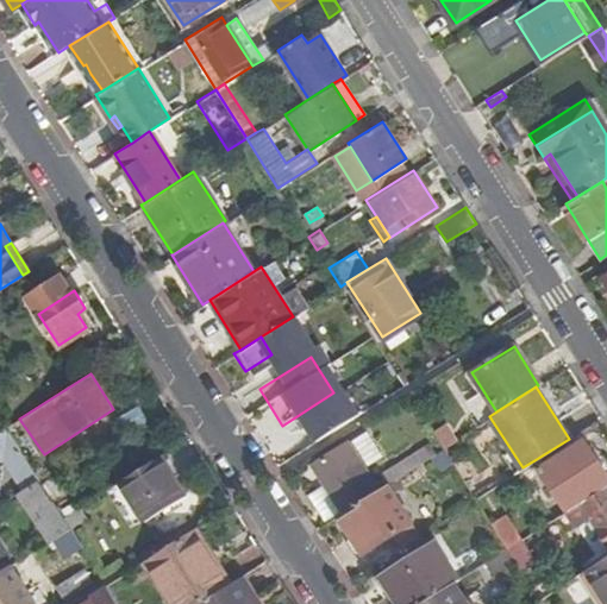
[(438,411),(426,420),(443,446),(455,438),(438,411)]
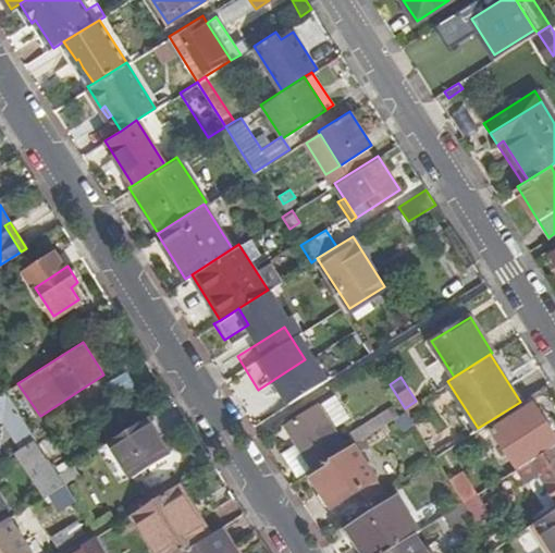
[(0,459),(1,458),(0,456),(0,419),(1,419),(19,447),(35,438),(5,391),(0,394),(0,459)]
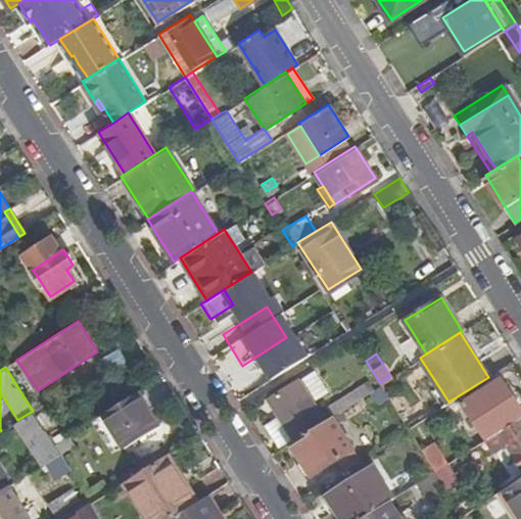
[(310,367),(296,376),(311,397),(323,389),(310,367)]
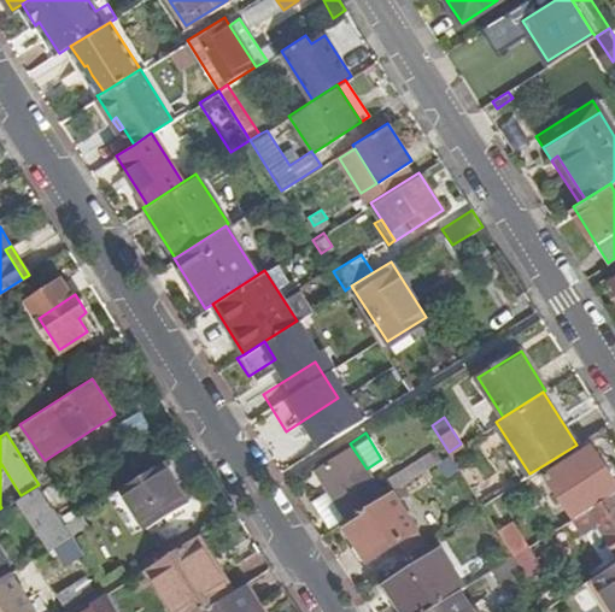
[(573,517),(590,507),(614,490),(614,482),(587,439),(577,445),(542,466),(573,517)]
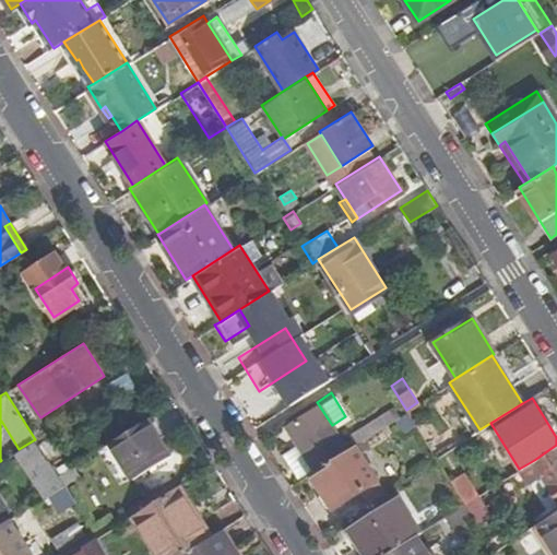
[(283,423),(304,457),(310,465),(312,469),(345,448),(332,425),(317,402),(283,423)]
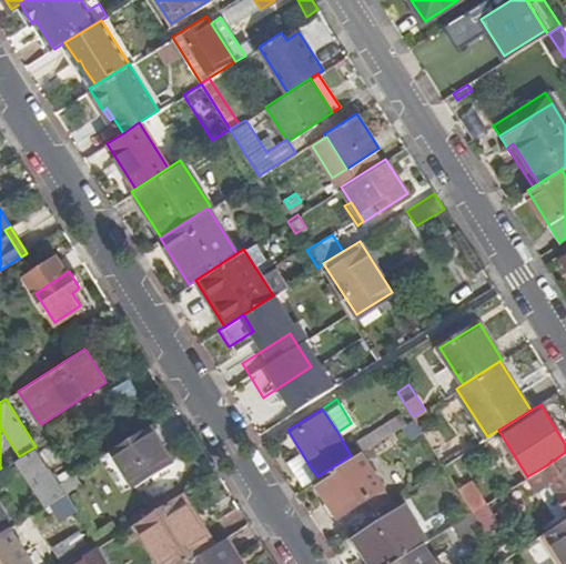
[(355,436),(362,447),(405,421),(398,411),(355,436)]
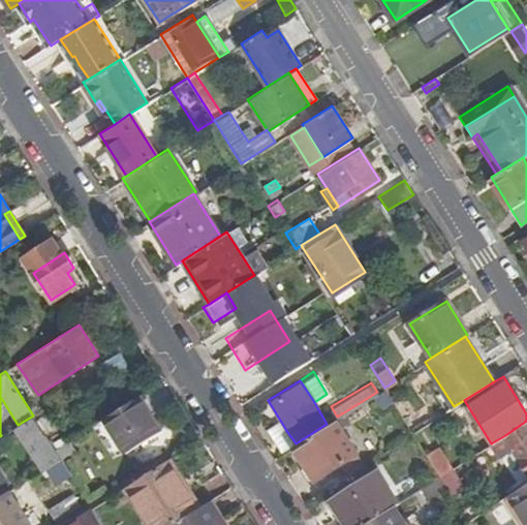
[(377,392),(337,417),(336,418),(338,422),(293,449),(314,480),(351,456),(406,422),(384,388),(377,392)]
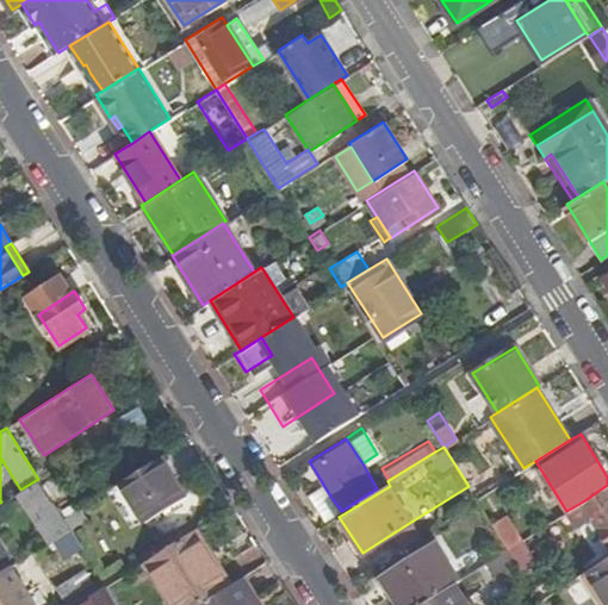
[(156,457),(118,481),(144,522),(181,498),(156,457)]
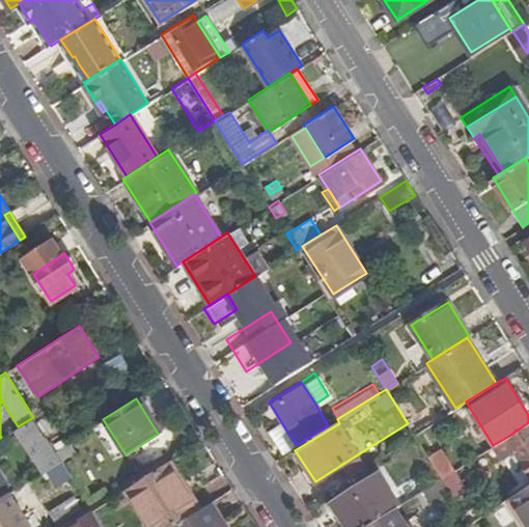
[(18,426),(14,430),(40,472),(60,460),(55,450),(33,417),(18,426)]
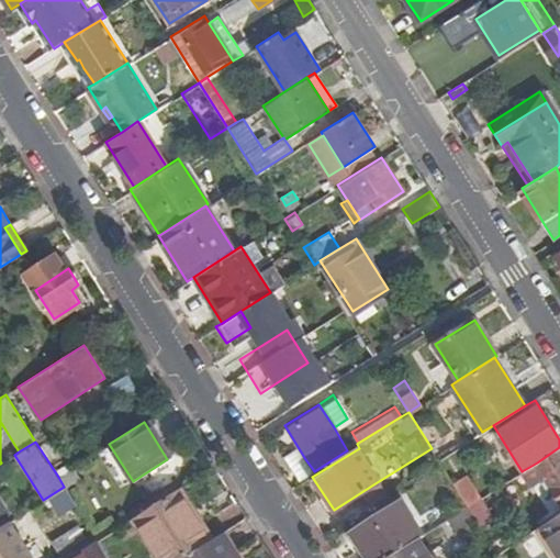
[(559,447),(537,462),(559,498),(559,447)]
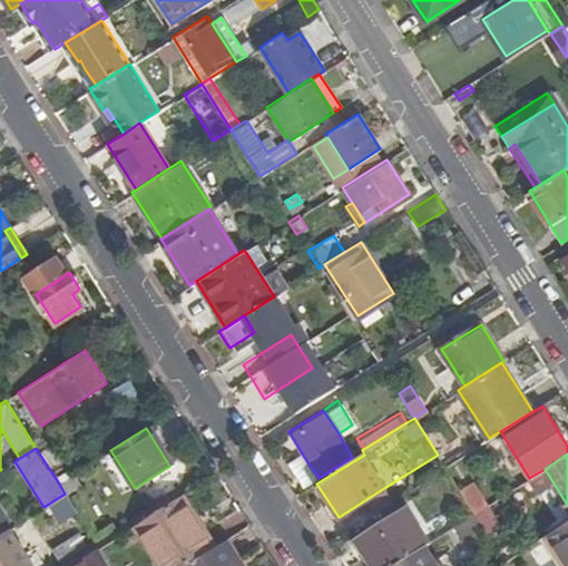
[(444,466),(438,455),(379,491),(385,504),(444,466)]
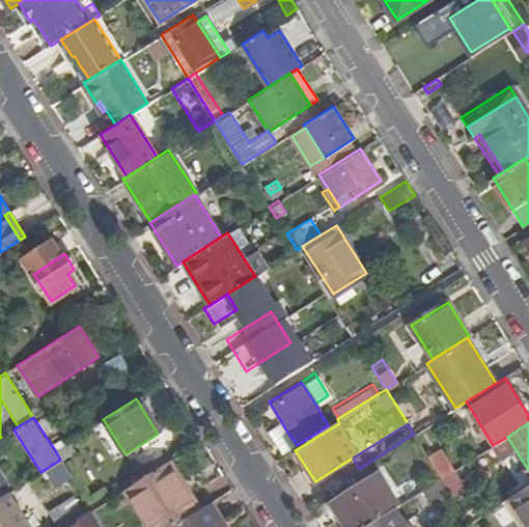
[(269,446),(275,455),(295,442),(288,434),(269,446)]
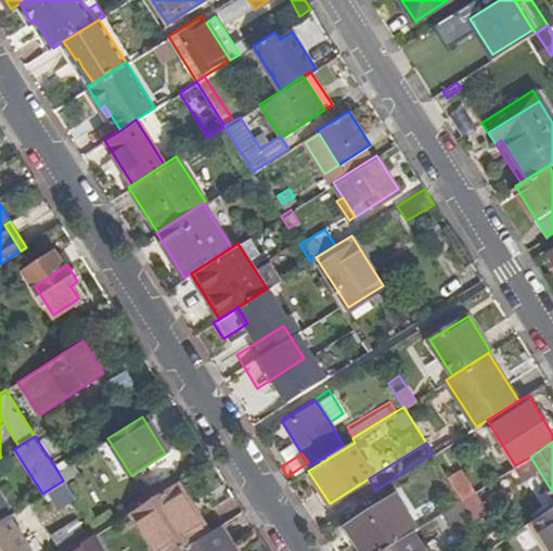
[(73,461),(58,471),(63,481),(64,482),(79,472),(73,461)]
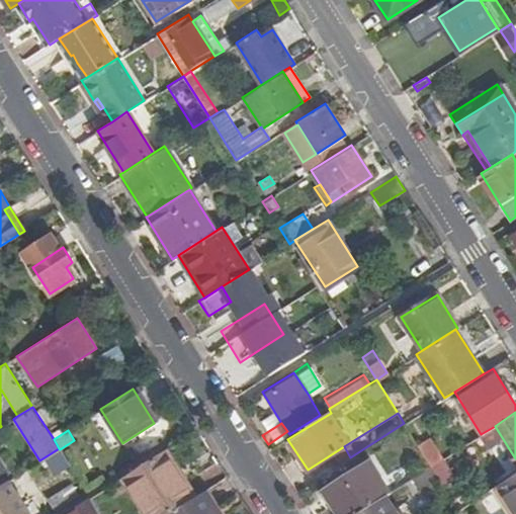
[(439,483),(453,476),(435,434),(421,440),(439,483)]
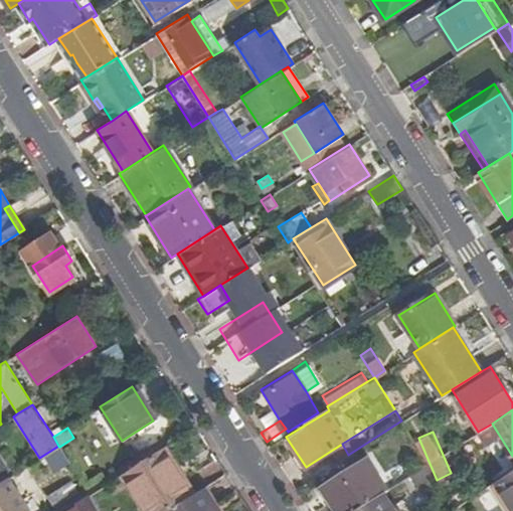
[(165,510),(193,494),(164,448),(121,475),(143,510),(165,510)]
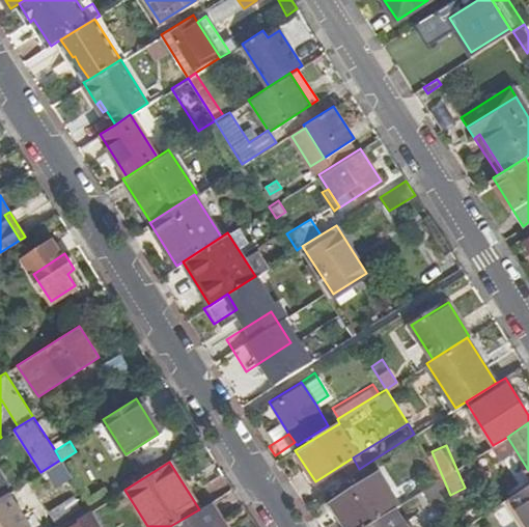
[(362,526),(393,508),(398,504),(377,471),(331,501),(346,526),(362,526)]
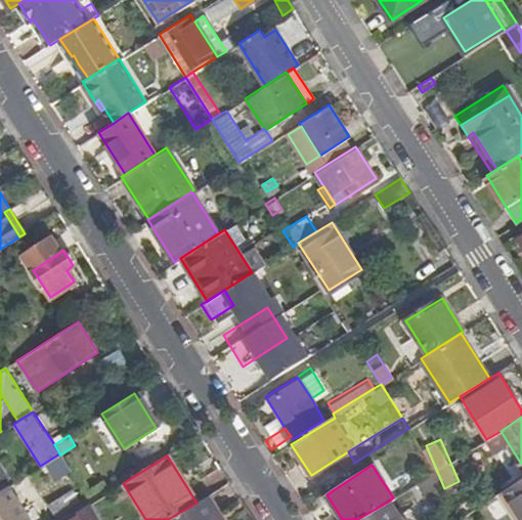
[(521,476),(504,488),(521,517),(521,476)]
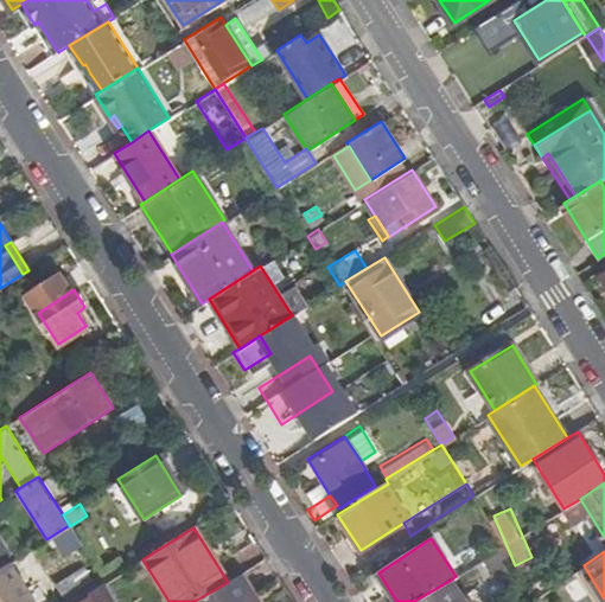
[(101,574),(90,558),(53,582),(63,597),(101,574)]
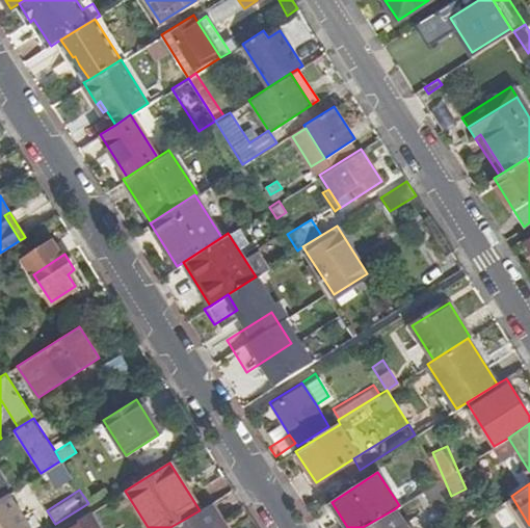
[(0,527),(42,527),(32,513),(24,519),(8,493),(0,498),(0,527)]
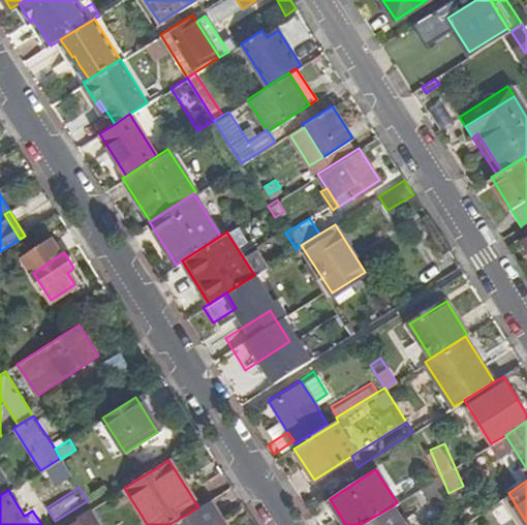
[(224,524),(209,500),(198,507),(169,524),(224,524)]
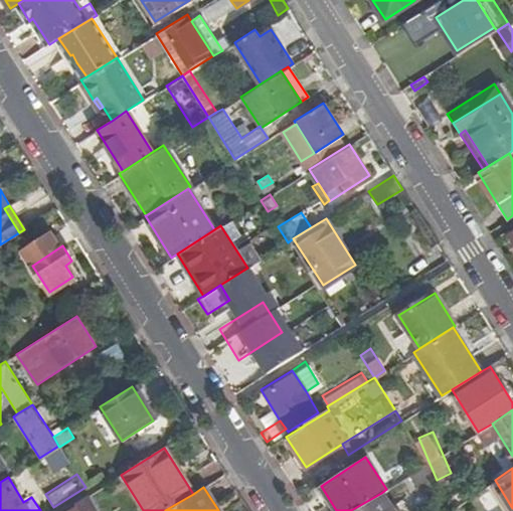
[(392,510),(381,493),(351,510),(392,510)]
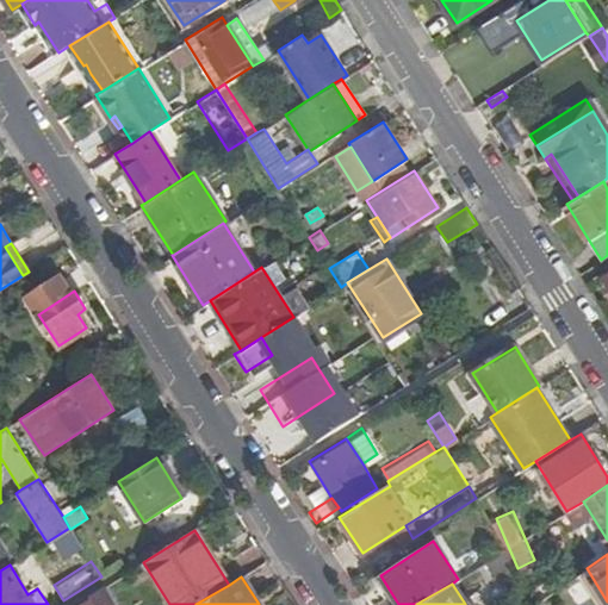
[(118,604),(106,585),(90,596),(93,602),(87,604),(118,604)]
